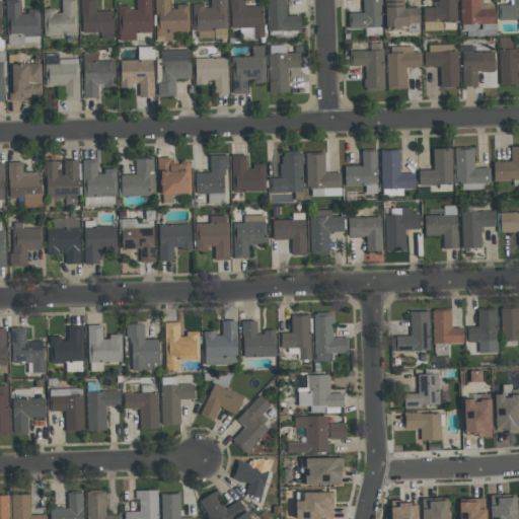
[(5,0),(6,45),(23,44),(23,36),(40,35),(39,10),(20,11),(19,0),(5,0)]
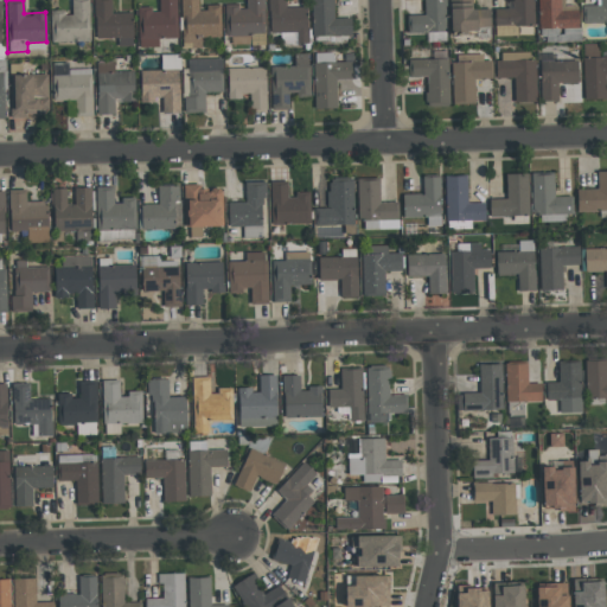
[(90,40),(88,0),(71,0),(72,11),(51,12),(51,42),(90,40)]
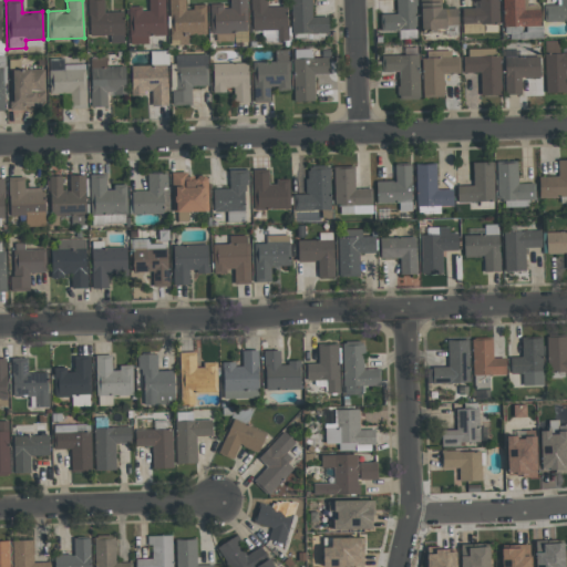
[(124,12),(103,11),(103,0),(88,0),(88,35),(110,35),(110,43),(123,43),(124,12)]
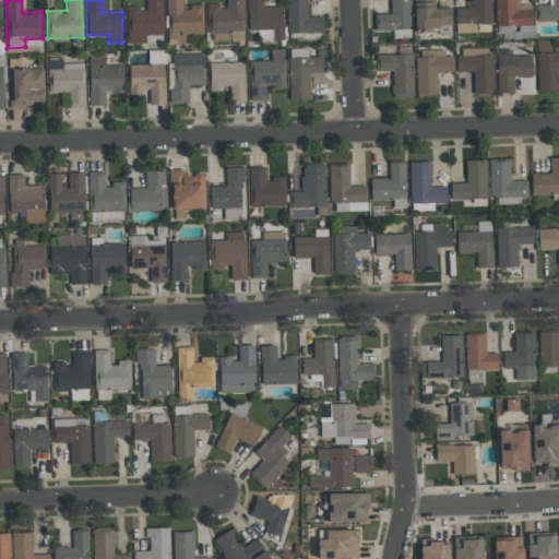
[(162,0),(145,0),(146,7),(127,8),(127,44),(145,44),(145,35),(163,35),(162,0)]
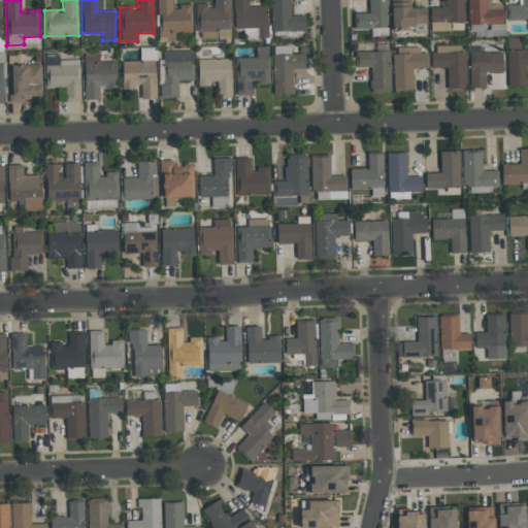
[(192,32),(191,5),(172,6),(172,0),(157,0),(159,41),(175,41),(174,32),(192,32)]
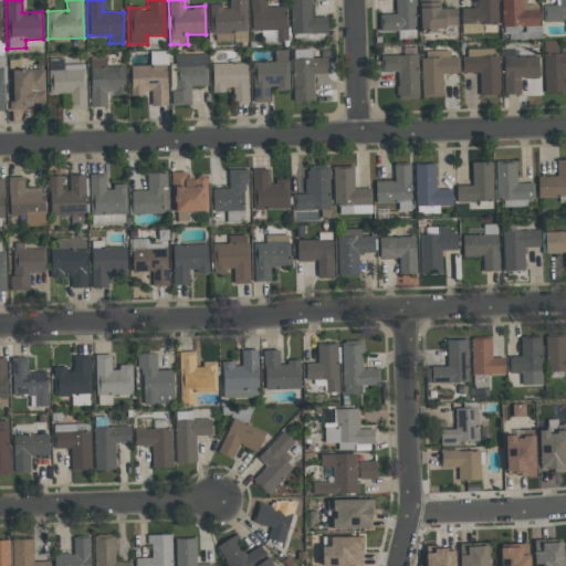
[(245,0),(229,0),(229,4),(209,6),(210,32),(247,32),(245,0)]
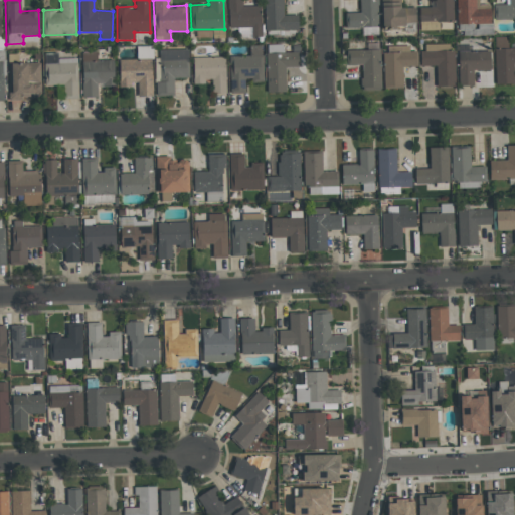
[(238,37),(261,37),(261,6),(241,6),(241,0),(227,0),(228,28),(237,27),(238,37)]
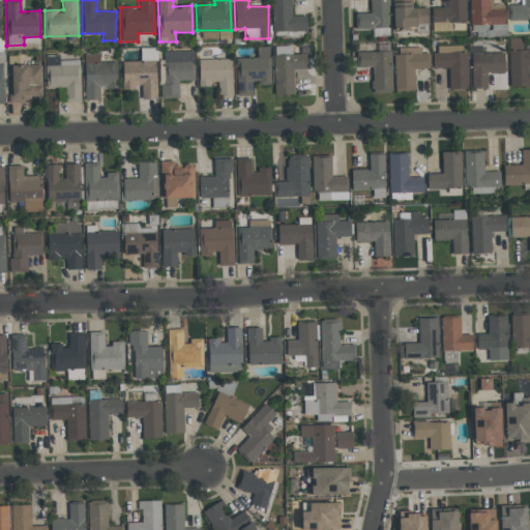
[(290,0),(271,0),(272,31),(306,30),(306,16),(291,16),(290,0)]
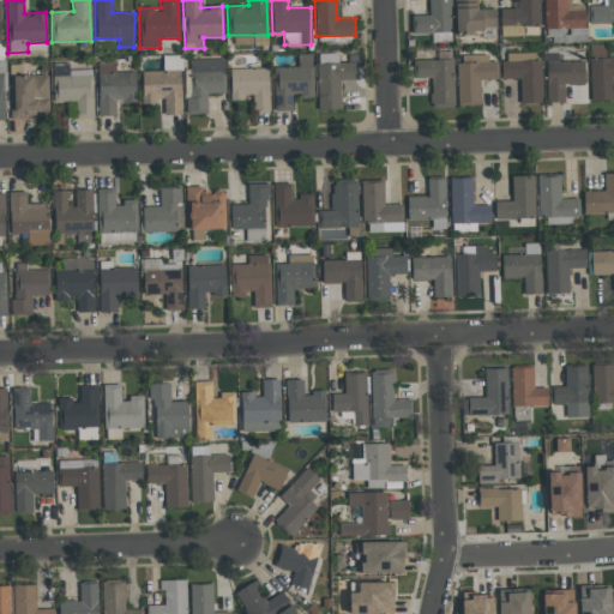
[(450,0),(427,0),(428,16),(411,16),(413,34),(432,32),(432,42),(452,41),(450,0)]
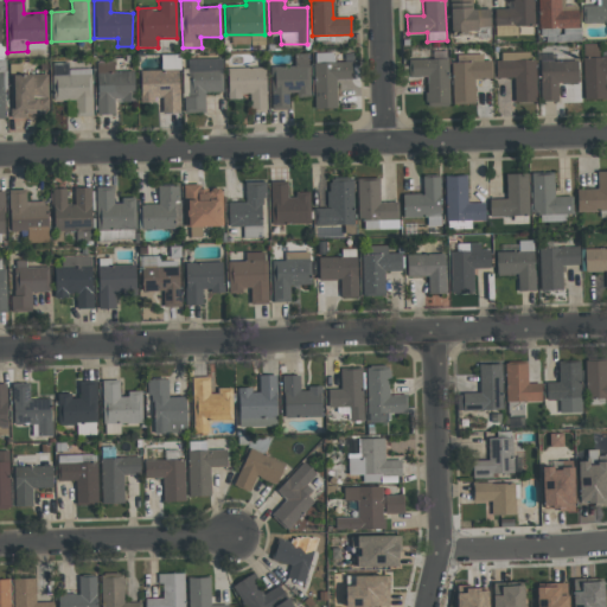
[(471,0),(449,0),(449,31),(490,31),(490,10),(472,8),(471,0)]
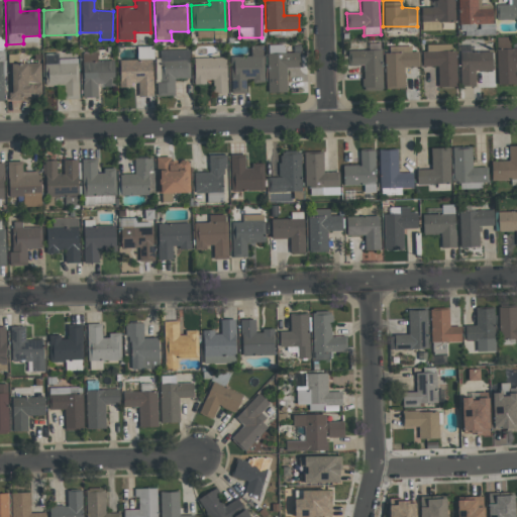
[(454,21),(453,0),(432,0),(433,7),(420,7),(421,22),(454,21)]
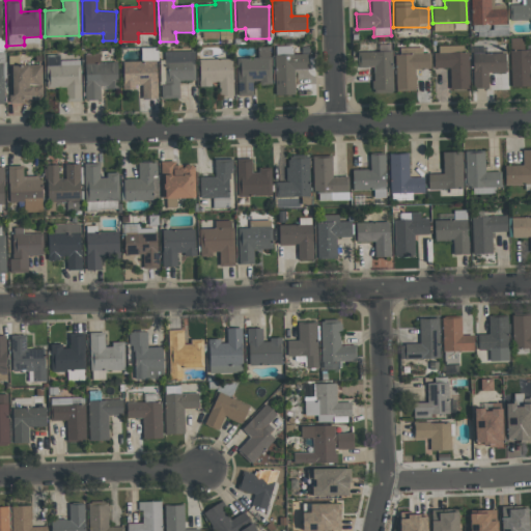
[(471,0),(471,24),(505,24),(505,4),(493,5),(493,0),(471,0)]
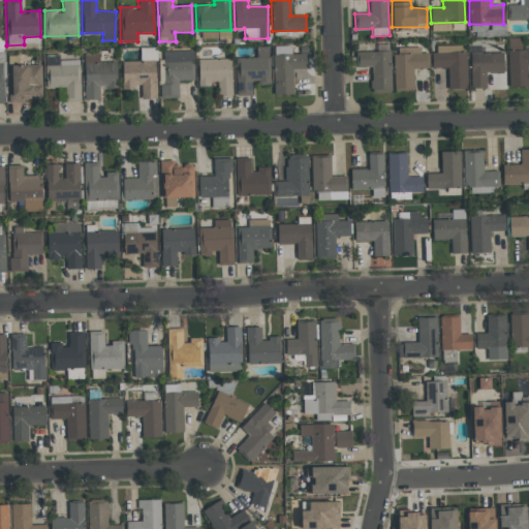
[(507,5),(507,20),(528,20),(528,29),(528,28),(528,0),(522,0),(522,4),(507,5)]
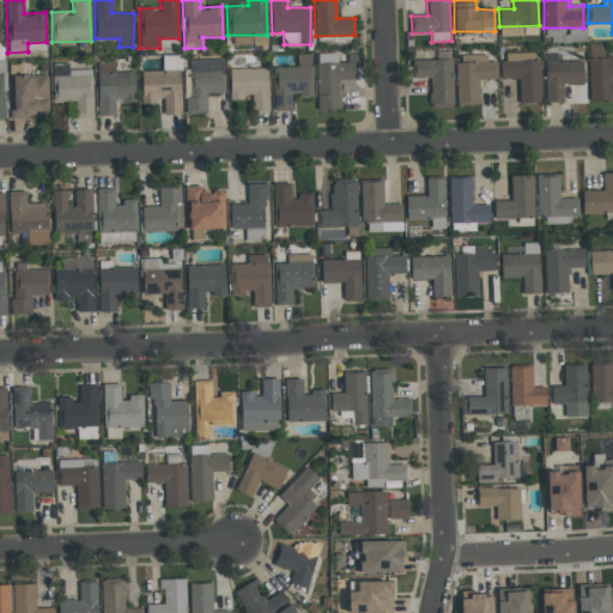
[(234,35),(234,44),(249,46),(249,44),(267,44),(267,36),(234,35)]
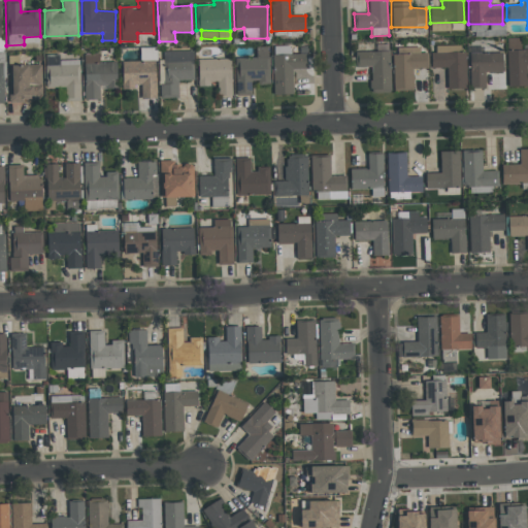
[(355,52),(355,67),(369,67),(370,93),(390,92),(389,44),(376,44),(376,51),(355,52)]
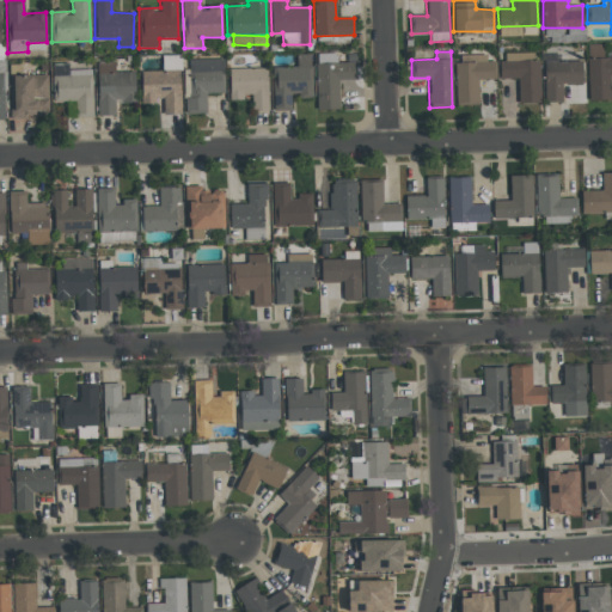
[(356,80),(356,62),(336,62),(335,53),(316,53),(317,110),(340,109),(338,80),(356,80)]
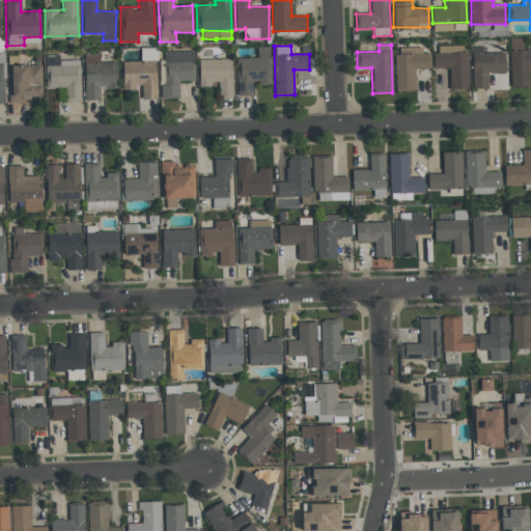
[(436,68),(449,68),(449,89),(469,89),(468,52),(463,52),(463,46),(435,46),(436,68)]
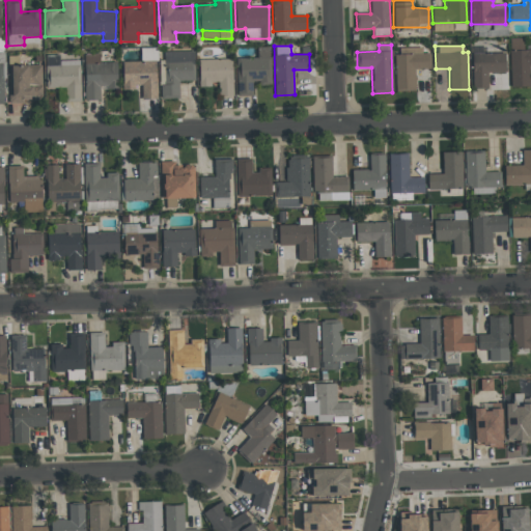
[(238,96),(253,95),(252,83),(271,83),(270,47),(257,47),(257,57),(236,58),(238,96)]
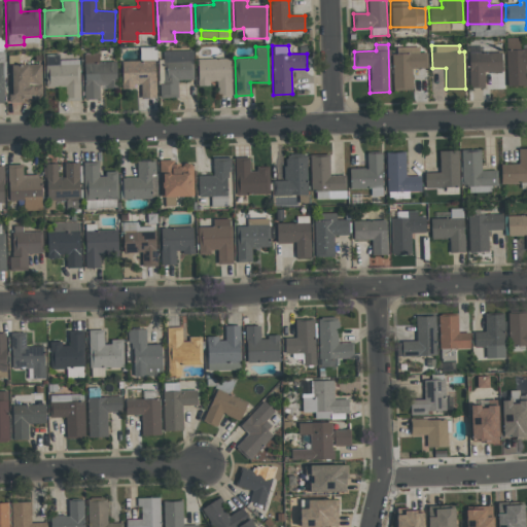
[(427,53),(419,53),(419,46),(409,47),(409,54),(392,54),(392,90),(412,90),(411,69),(427,68),(427,53)]
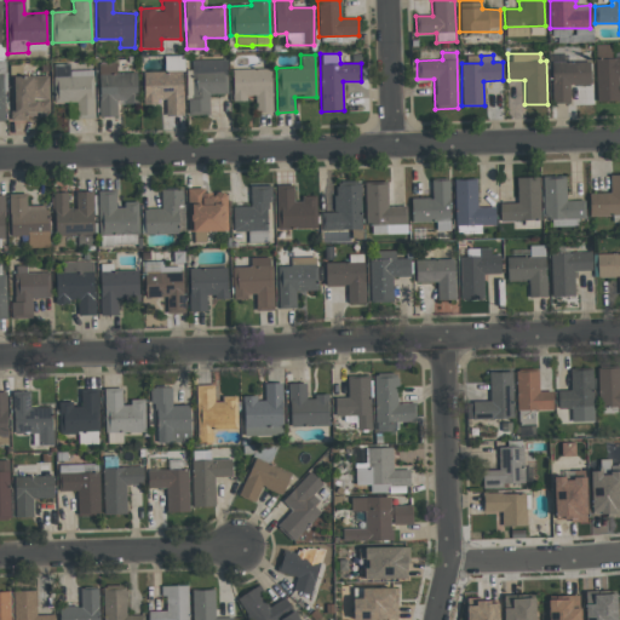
[(595,58),(596,102),(618,101),(618,75),(619,75),(619,57),(610,57),(610,58),(595,58)]
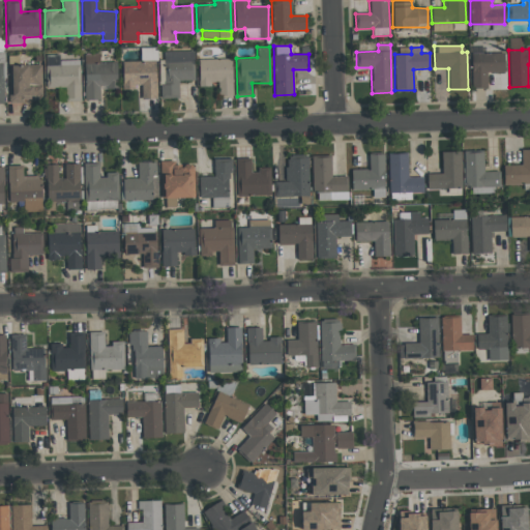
[(194,51),(164,51),(164,85),(160,85),(160,98),(179,98),(178,81),(194,81),(194,51)]
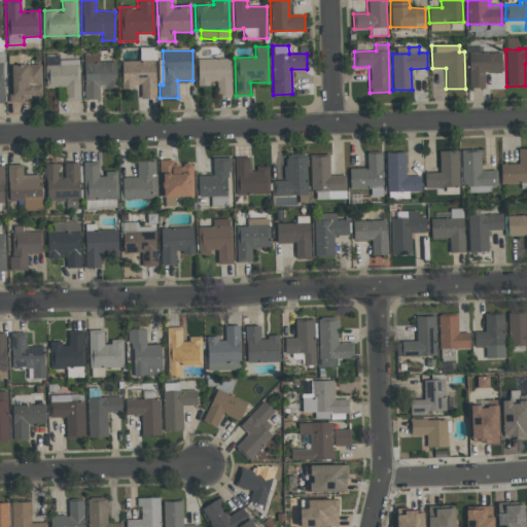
[(469,53),(468,86),(484,88),(485,72),(501,73),(502,53),(469,53)]
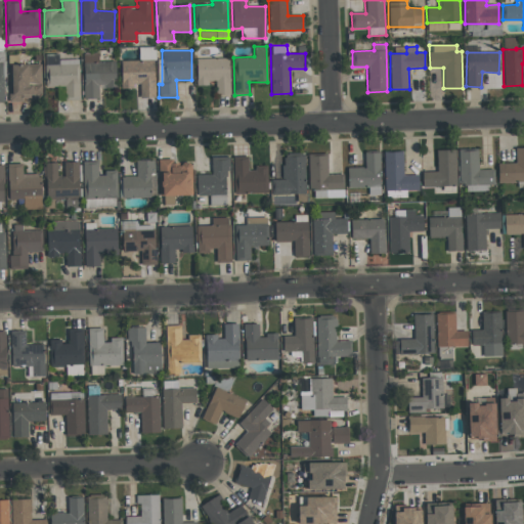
[(83,53),(84,98),(99,98),(98,88),(116,88),(116,61),(98,61),(98,53),(83,53)]
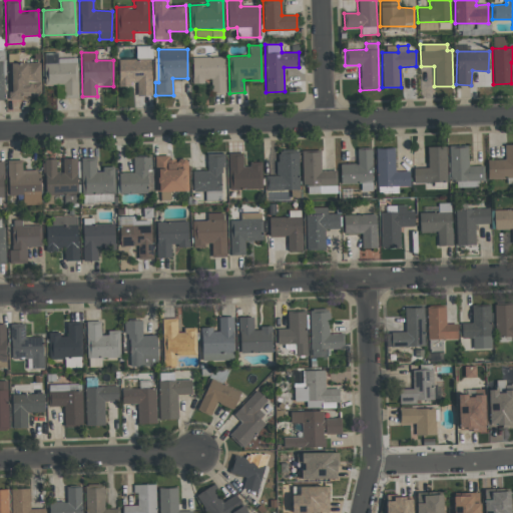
[(78,95),(77,58),(57,58),(57,53),(44,53),(45,85),(63,84),(63,95),(78,95)]
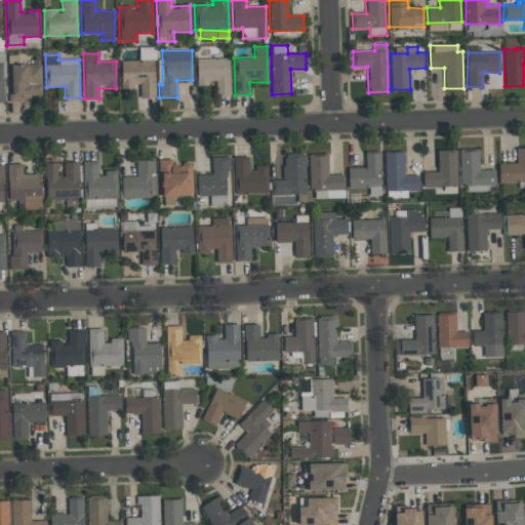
[(229,58),(196,58),(197,84),(215,83),(216,94),(230,94),(229,58)]
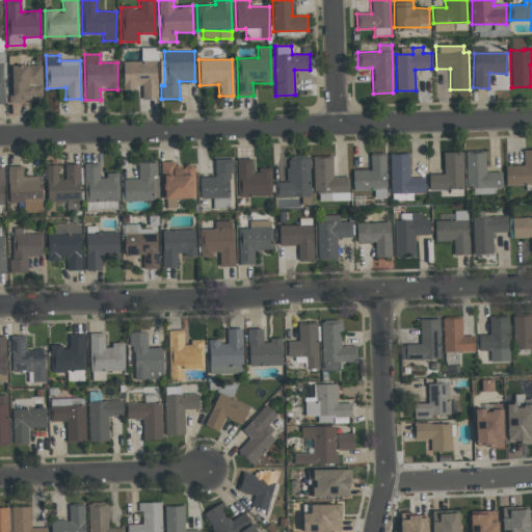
[(123,61),(123,89),(141,89),(142,100),(157,99),(156,60),(123,61)]
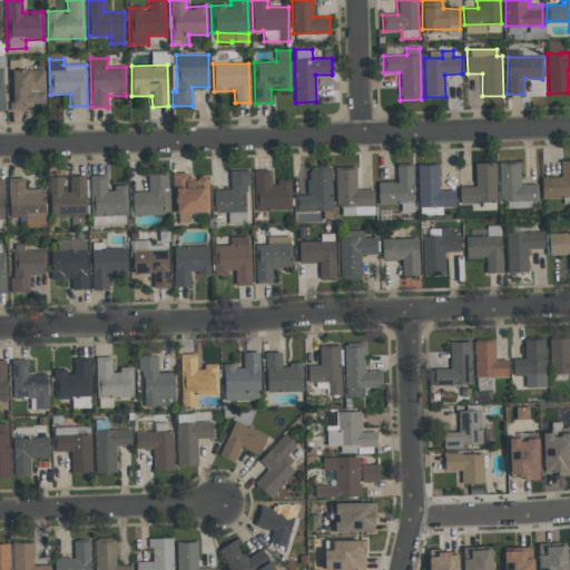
[(9,70),(10,107),(46,106),(45,69),(9,70)]
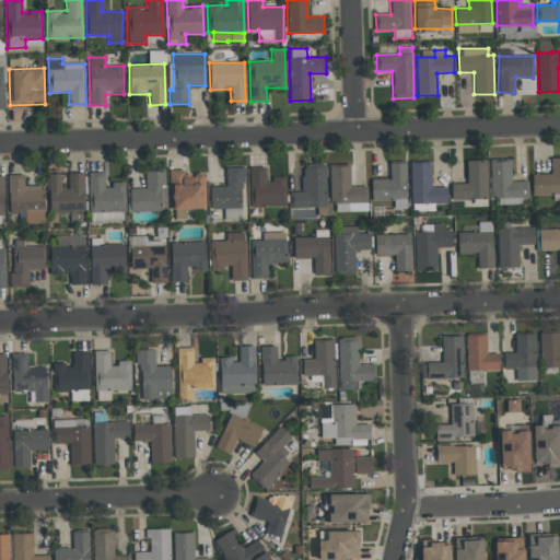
[(532,175),(532,195),(559,194),(559,158),(550,158),(550,174),(532,175)]
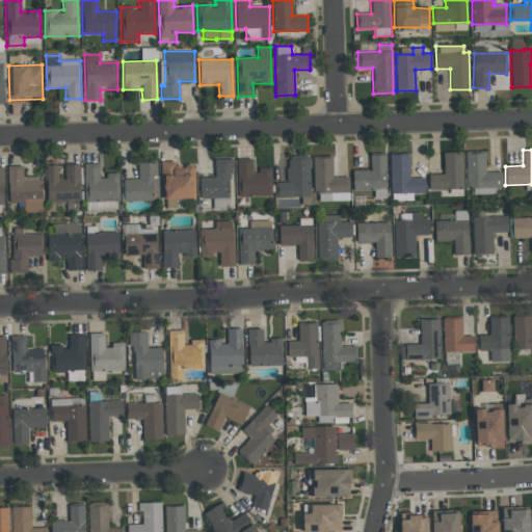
[(463,189),(462,152),(443,153),(443,174),(429,174),(429,189),(463,189)]
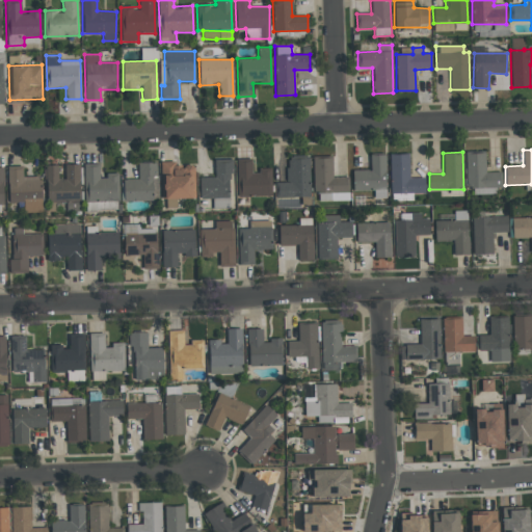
[(425,193),(424,177),(409,178),(409,154),(390,154),(391,201),(413,201),(413,193),(425,193)]
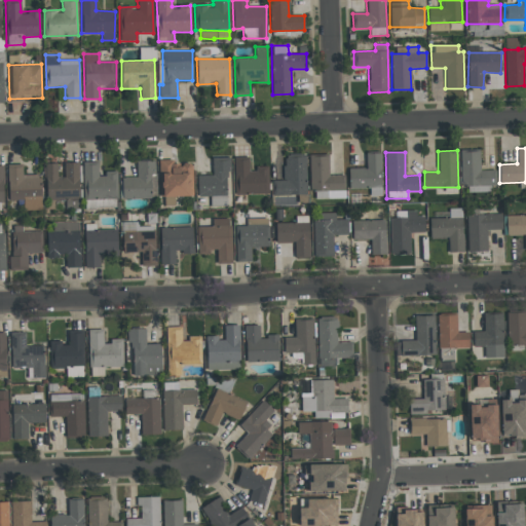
[(381,187),(380,153),(366,153),(367,167),(348,168),(349,188),(381,187)]
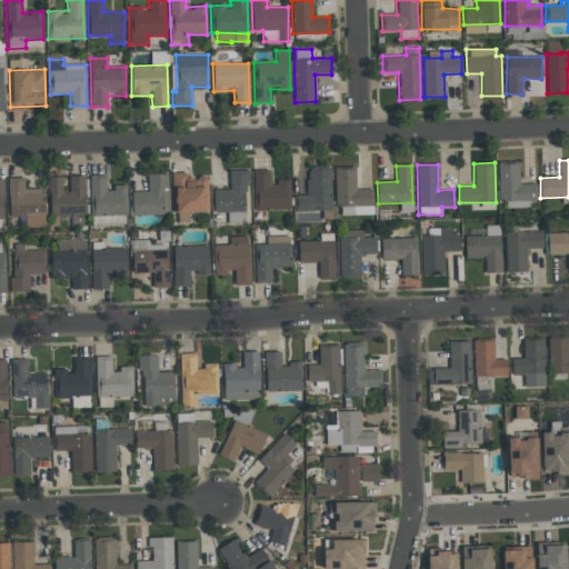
[(255,210),(290,209),(290,181),(270,181),(270,168),(253,169),(255,210)]
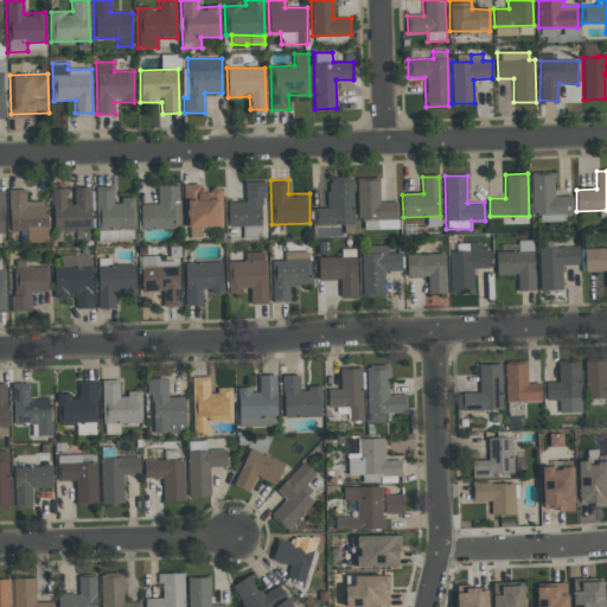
[(397,202),(379,202),(379,179),(357,180),(357,221),(397,219),(397,202)]
